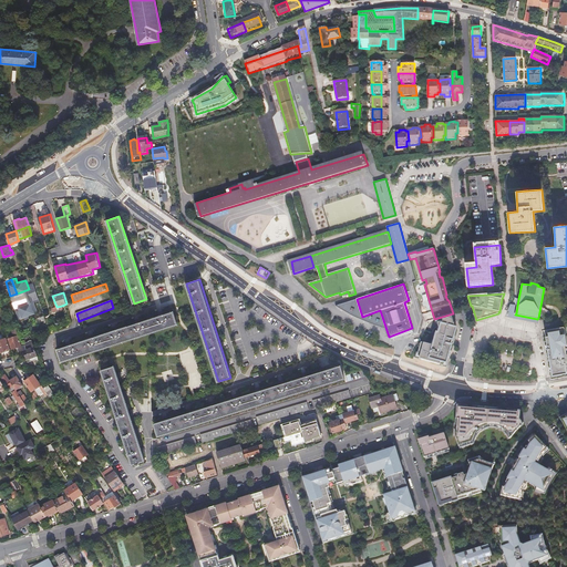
[(515,315),(516,313),(514,312),(516,305),(512,303),(506,317),(538,323),(539,318),(538,318),(537,319),(515,315)]
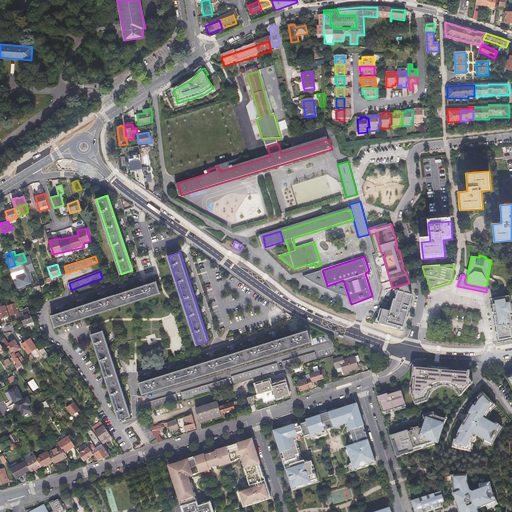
[(56,326),(161,293),(158,282),(52,314),(56,326)]
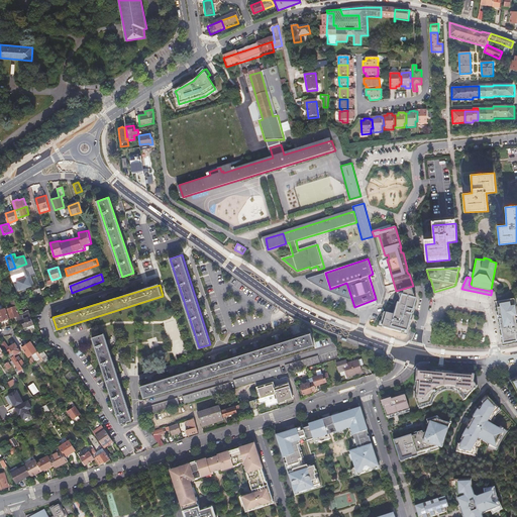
[(384,312),(382,321),(380,320),(378,326),(406,334),(416,299),(415,299),(413,293),(400,297),(401,300),(400,303),(398,303),(395,315),(384,312)]
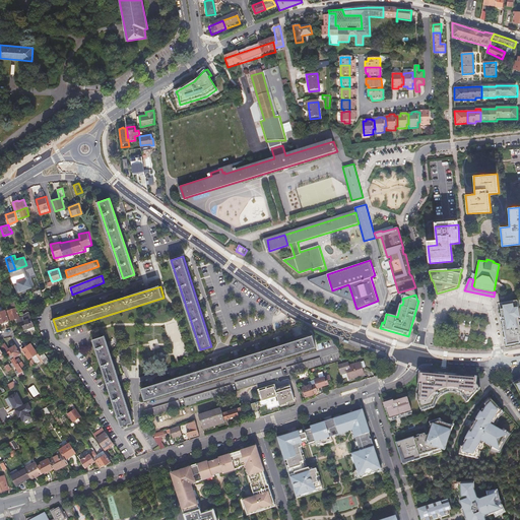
[(519,322),(519,315),(517,300),(499,303),(502,316),(503,320),(502,320),(503,326),(504,326),(505,330),(504,330),(505,337),(506,337),(507,340),(506,340),(507,344),(519,341),(519,340),(519,324),(519,322)]
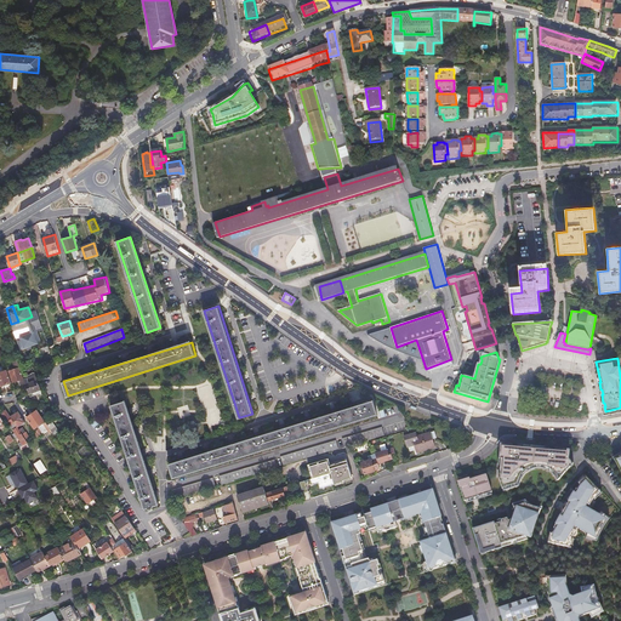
[(453,364),(451,359),(426,369),(428,371),(453,364)]
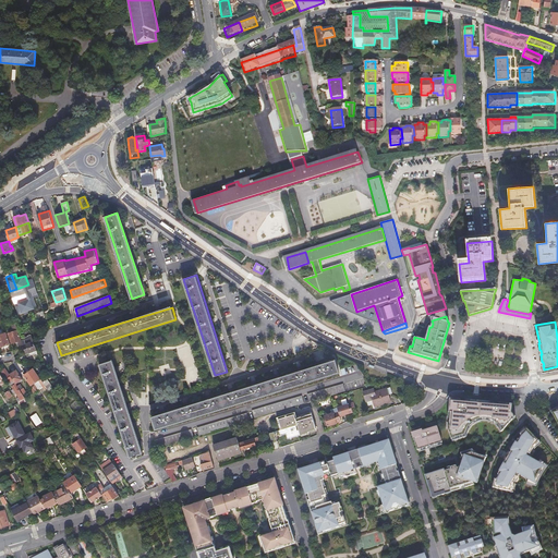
[(23,346),(22,341),(19,332),(17,330),(9,334),(12,344),(17,342),(20,347),(23,346)]
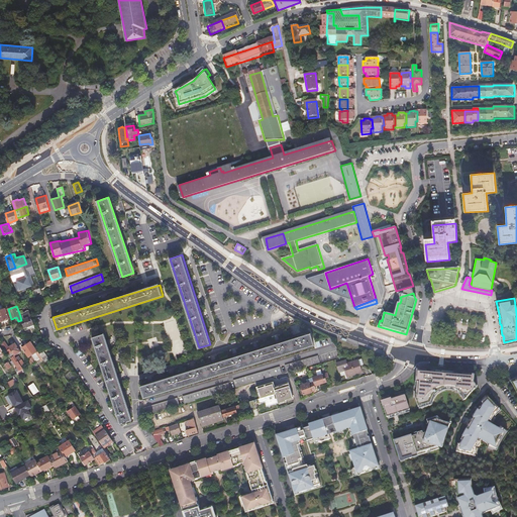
[(10,319),(6,308),(0,310),(0,320),(0,322),(10,319)]
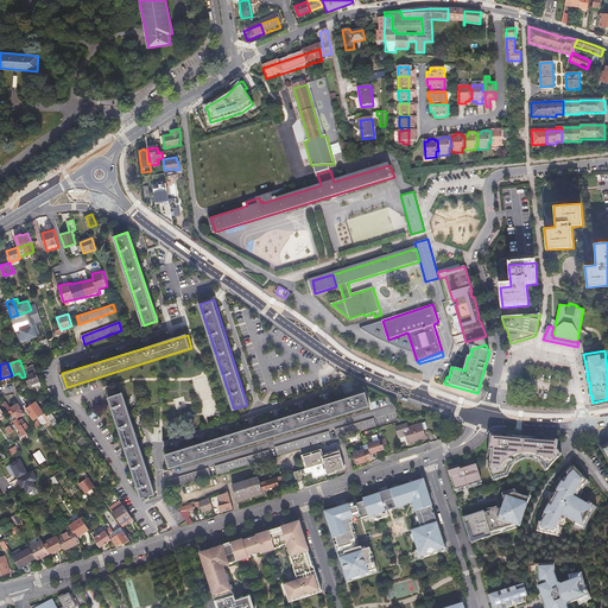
[(39,381),(36,368),(24,372),(25,377),(27,385),(39,381)]
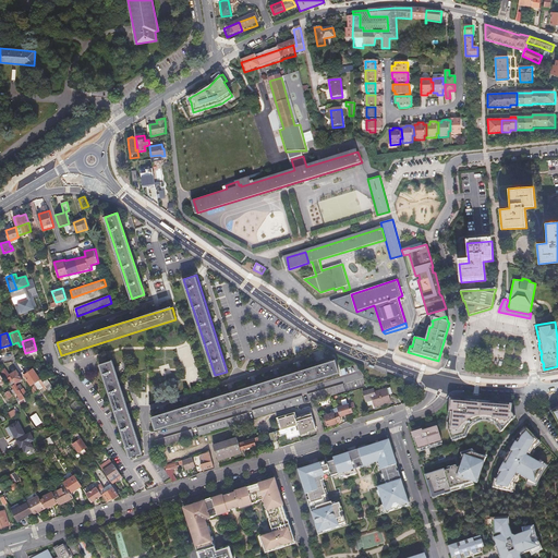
[(112,360),(100,364),(126,448),(130,459),(133,458),(134,461),(136,460),(136,457),(142,455),(112,360)]
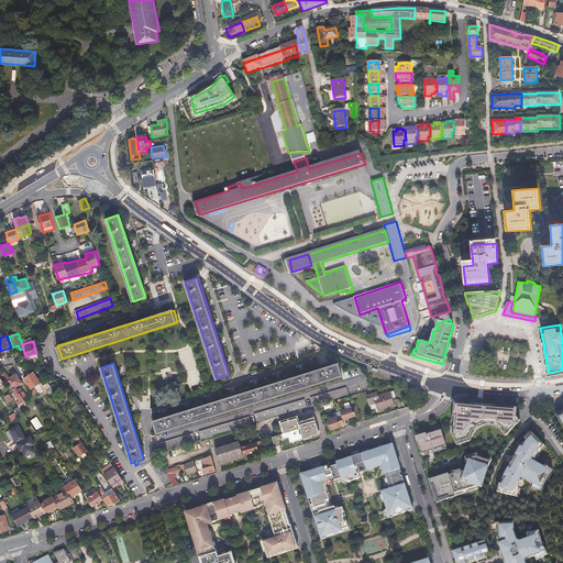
[(165,417),(153,421),(157,433),(343,376),(339,363),(335,364),(328,366),(304,374),(280,382),(258,388),(235,396),(211,403),(188,410),(165,417)]
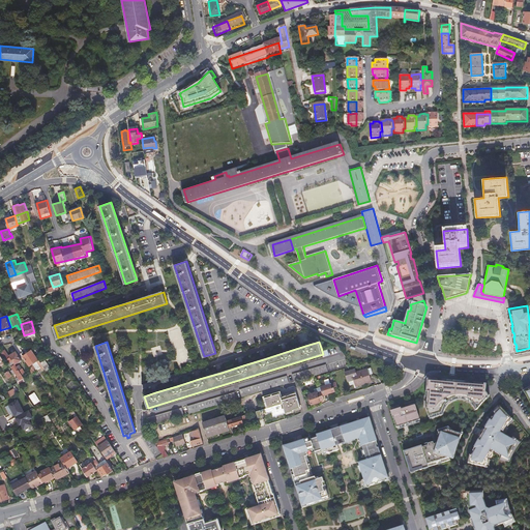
[(15,364),(10,358),(9,358),(5,351),(1,353),(2,356),(3,355),(6,360),(8,364),(9,363),(10,364),(9,365),(13,371),(16,375),(20,381),(24,379),(21,374),(18,370),(15,364)]
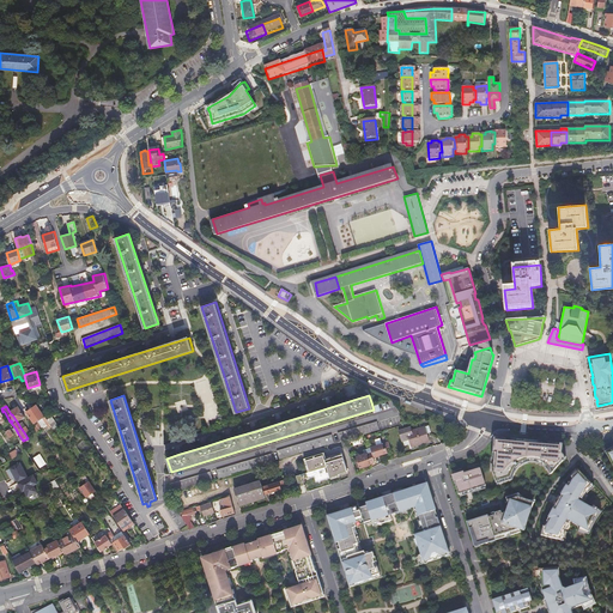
[(44,417),(41,411),(40,412),(36,406),(26,411),(34,422),(37,419),(38,420),(44,417)]
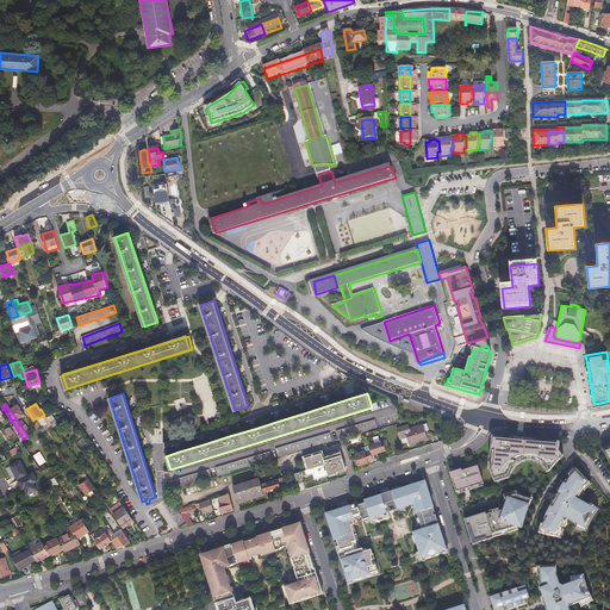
[(10,410),(12,412),(17,419),(24,415),(18,405),(17,406),(14,408),(14,406),(10,410)]
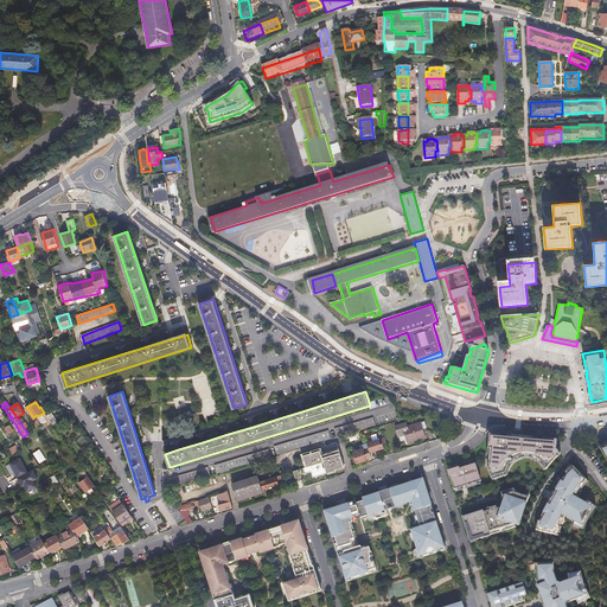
[(376,417),(337,429),(339,436),(378,425),(376,417)]
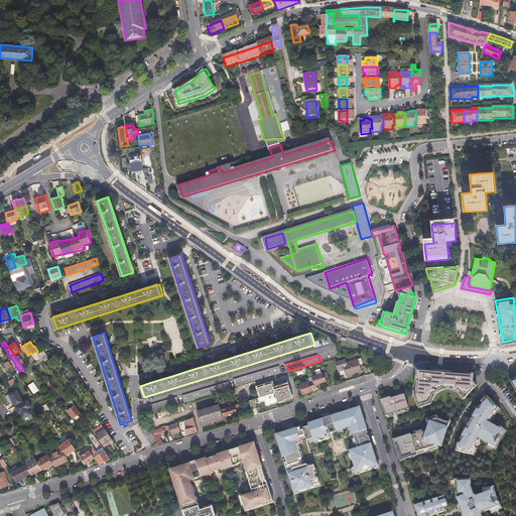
[(346,370),(347,376),(363,371),(361,365),(364,364),(362,358),(348,362),(347,360),(337,362),(340,371),(346,370)]
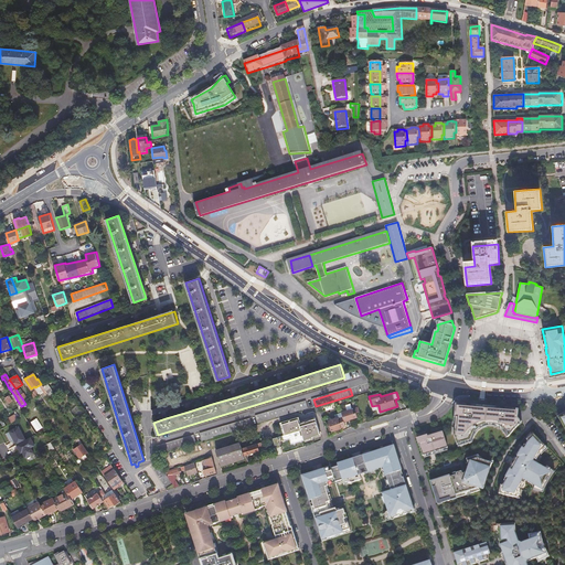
[(350,402),(356,400),(355,396),(339,401),(340,406),(350,403),(351,403),(350,402)]
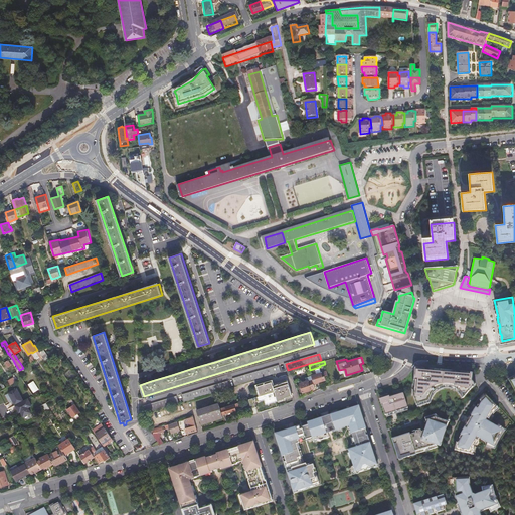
[(281,365),(233,378),(235,385),(283,371),(281,365)]
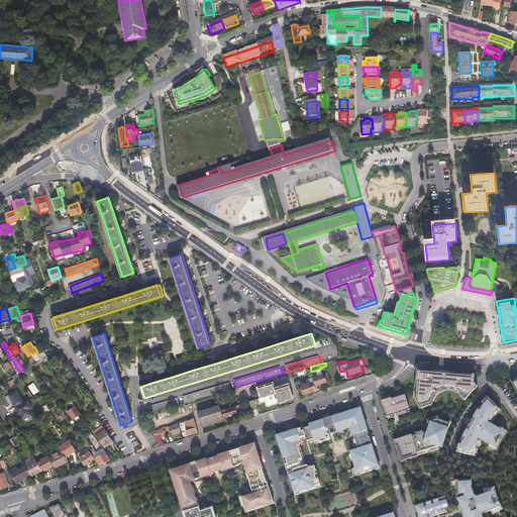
[(417,383),(415,399),(418,407),(430,404),(431,399),(433,395),(432,394),(439,389),(440,390),(443,389),(447,388),(450,389),(454,390),(458,391),(461,394),(463,397),(464,400),(471,393),(478,386),(474,382),(475,375),(461,374),(461,377),(460,377),(460,375),(453,374),(453,373),(434,371),(434,373),(427,372),(427,374),(426,374),(426,370),(421,370),(416,374),(415,383),(417,383)]
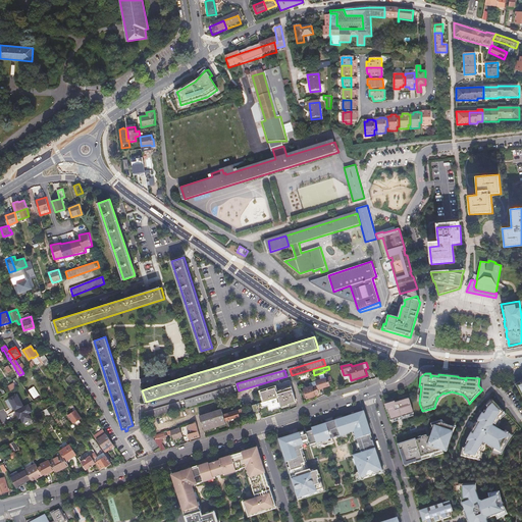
[(320,394),(316,385),(317,384),(316,381),(310,383),(311,386),(304,388),(307,399),(316,396),(315,395),(320,394)]
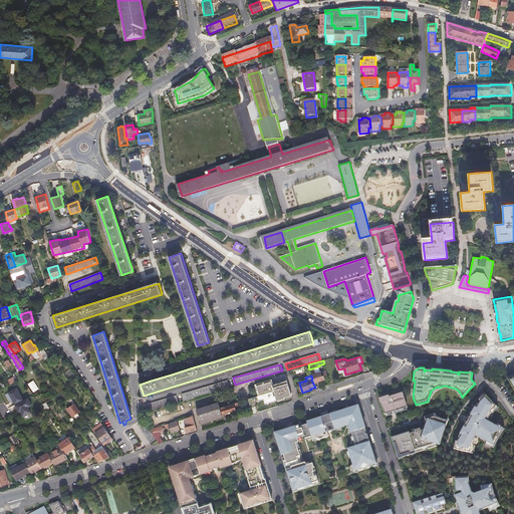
[(17,381),(13,376),(7,380),(10,386),(17,381)]
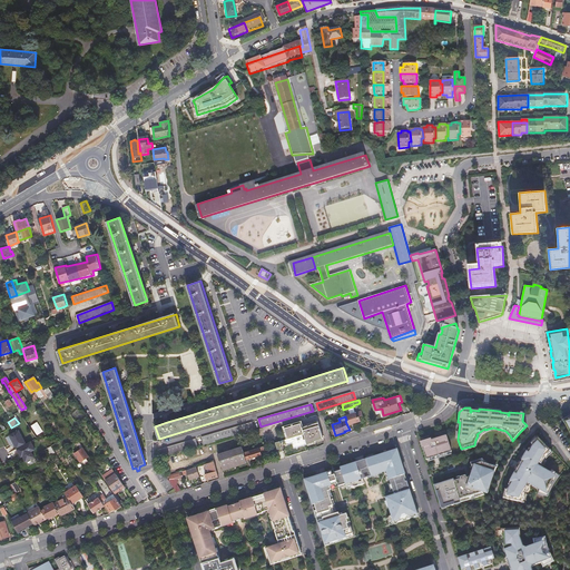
[(293,438),(304,434),(304,433),(307,445),(317,442),(316,441),(325,439),(320,422),(306,426),(304,428),(302,421),(290,424),(293,438)]
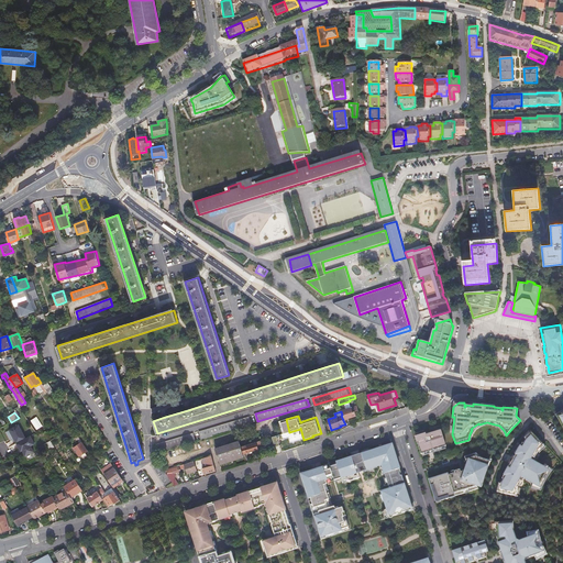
[(206,430),(200,431),(202,440),(253,424),(251,417),(206,430)]
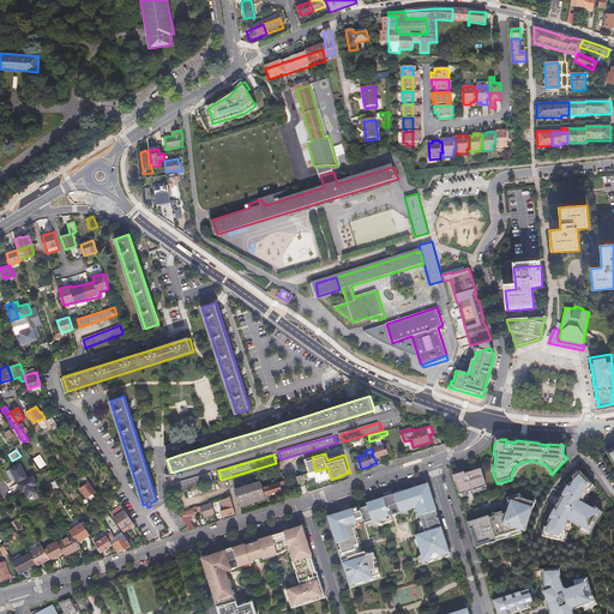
[(327,468),(315,471),(312,471),(306,474),(306,475),(308,475),(308,476),(314,474),(315,477),(329,473),(327,468)]
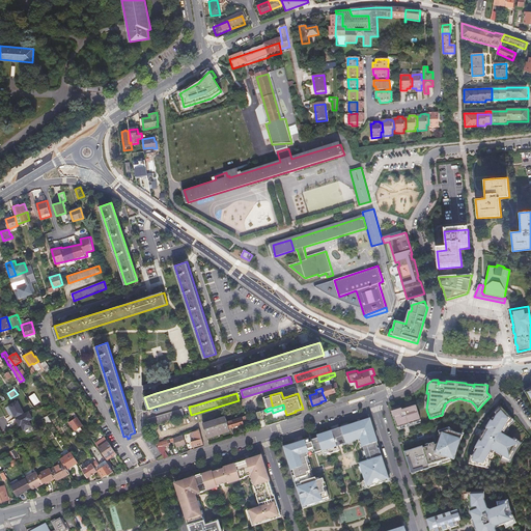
[(392,413),(397,428),(420,421),(416,404),(403,409),(403,410),(401,411),(402,414),(400,414),(399,410),(392,413)]
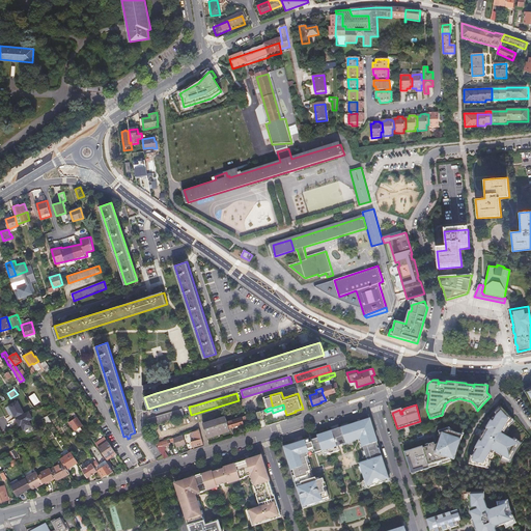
[(513,420),(502,408),(496,414),(494,412),(488,417),(492,420),(485,431),(487,432),(483,440),(481,439),(474,452),(475,452),(473,456),(471,456),(469,464),(485,468),(487,460),(488,460),(496,453),(507,459),(508,458),(509,458),(516,446),(515,445),(516,444),(502,436),(507,426),(507,425),(513,420)]
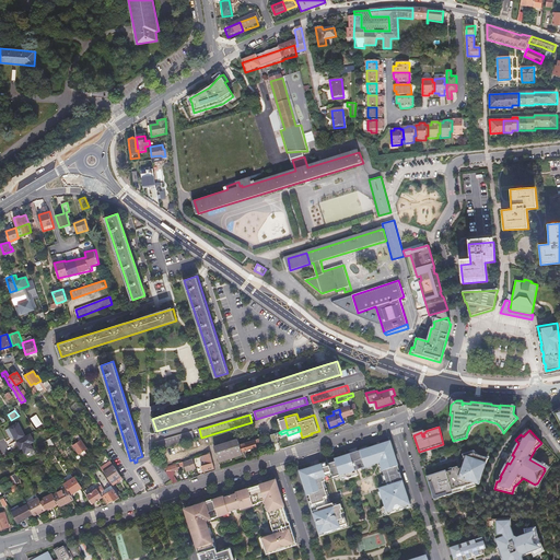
[(159,446),(160,450),(196,439),(194,431),(158,441),(159,446)]
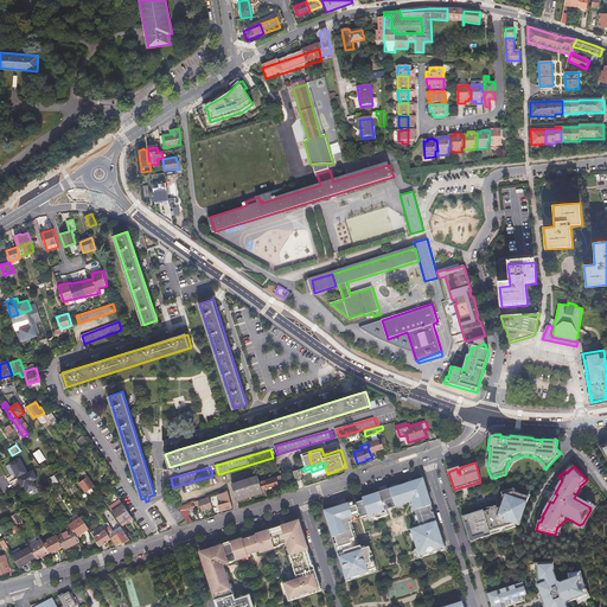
[(299,489),(304,487),(300,479),(298,470),(293,471),(296,480),(299,489)]
